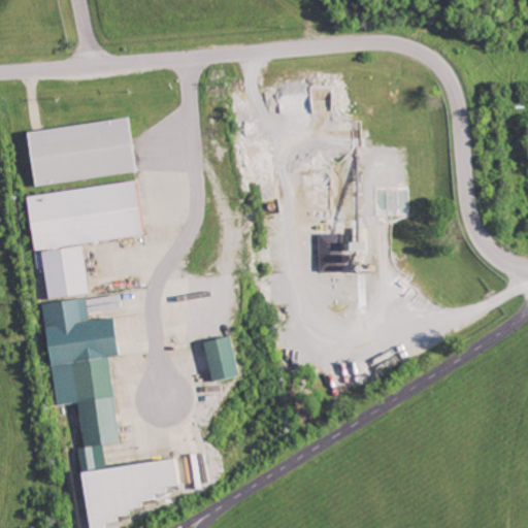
[(137,172),(131,118),(29,129),(35,184),(137,172)]
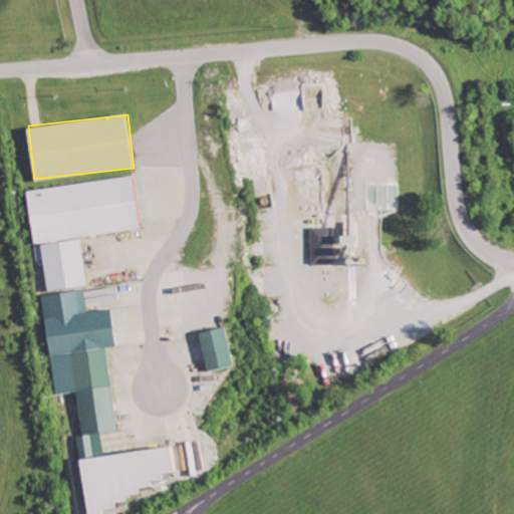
[(86,285),(80,235),(140,228),(134,177),(28,189),(36,261),(44,260),(47,290),(86,285)]
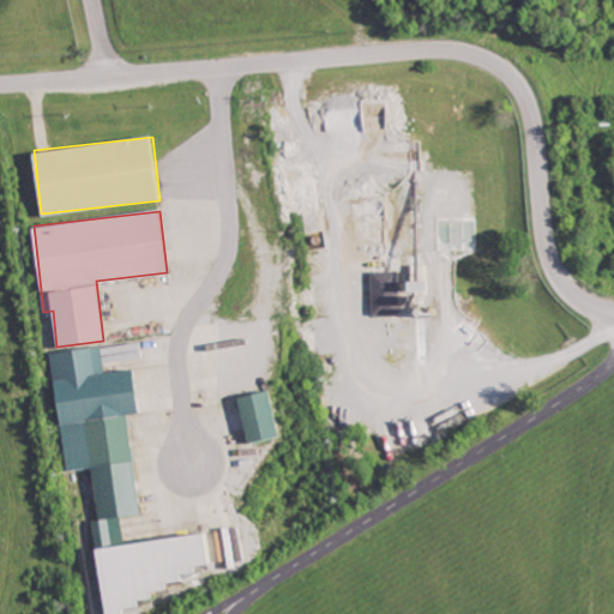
[(373,314),(401,313),(399,270),(372,270),(373,314)]
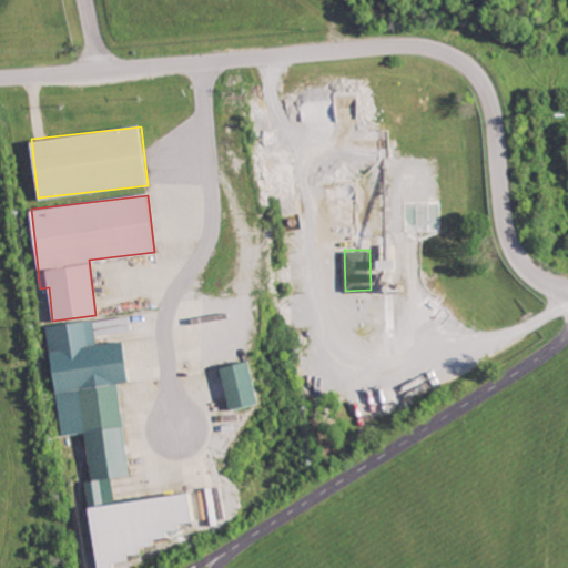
[(49,325),(60,435),(87,433),(91,482),(88,482),(97,567),(113,567),(113,563),(127,561),(127,556),(141,554),(140,548),(153,547),(153,540),(166,538),(166,531),(181,530),(180,524),(193,523),(190,494),(134,499),(122,383),(129,382),(124,341),(97,344),(94,320),(49,325)]
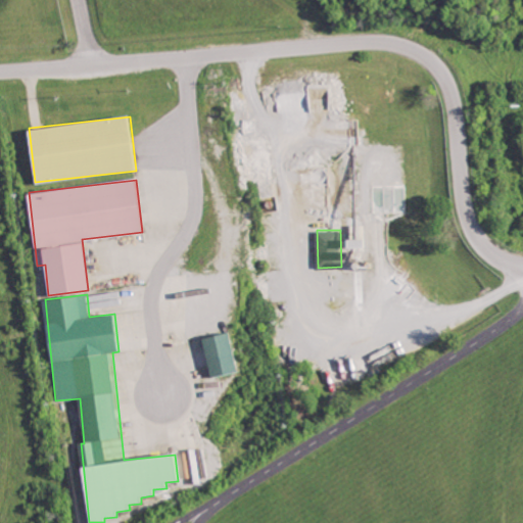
[(203,338),(212,377),(239,372),(231,332),(203,338)]
